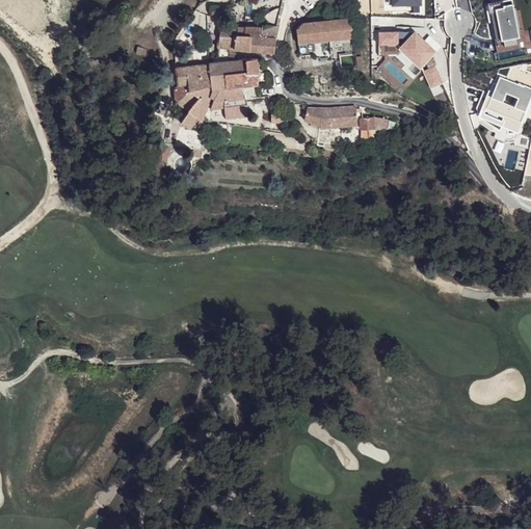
[(487,6),(496,52),(519,48),(516,36),(522,35),(516,10),(515,11),(513,1),(487,6)]
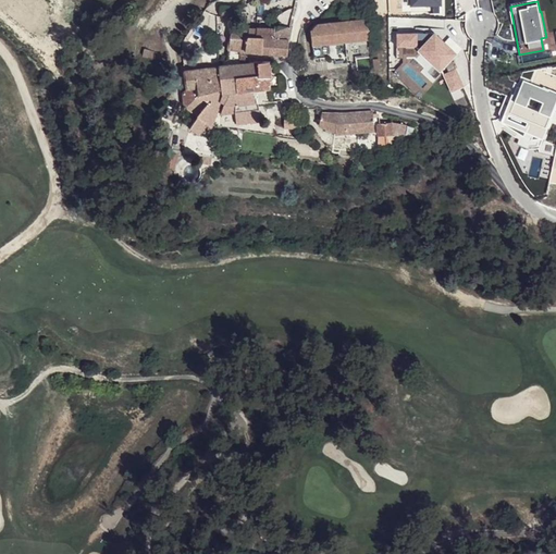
[(235,16),(235,7),(220,5),(220,16),(235,16)]
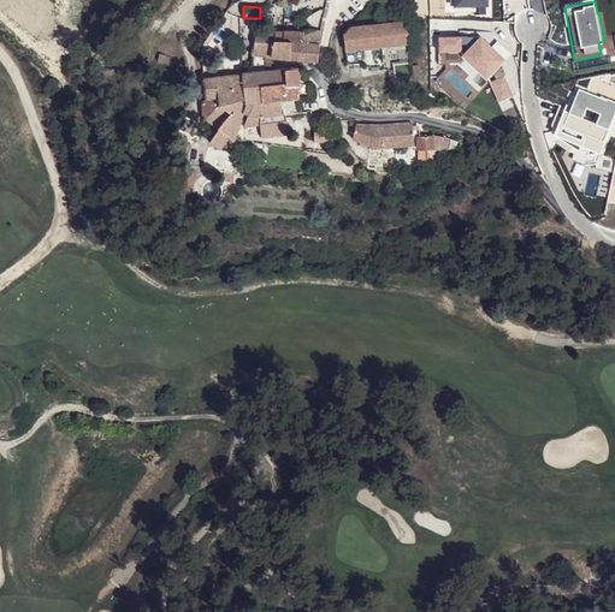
[(409,27),(408,21),(350,27),(342,35),(344,51),(408,47),(409,34),(409,27)]
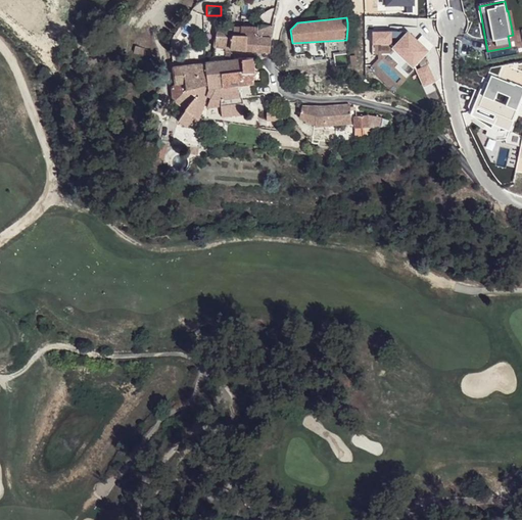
[(233,28),(217,26),(212,47),(229,48),(233,28)]
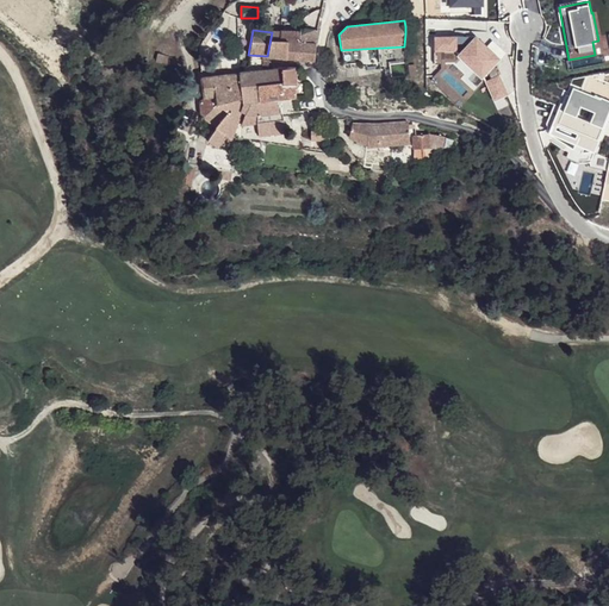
[(279,32),(272,32),(267,56),(314,62),(317,31),(299,30),(299,32),(279,31),(279,32)]
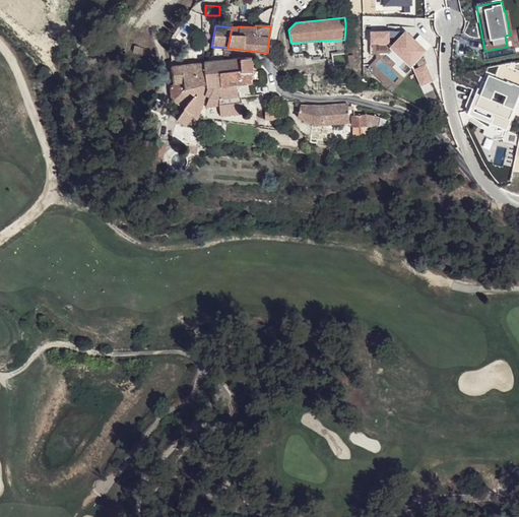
[(430,51),(407,30),(391,45),(411,67),(430,51)]
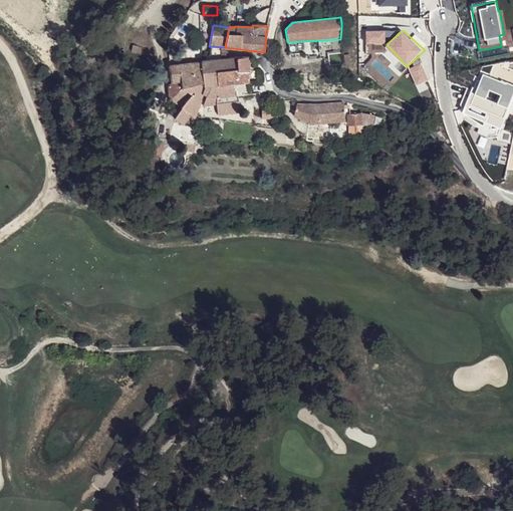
[(387,33),(365,33),(365,44),(387,44),(387,33)]
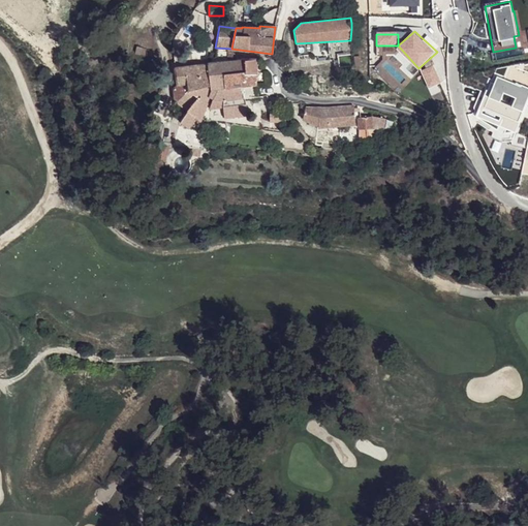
[(256,84),(254,59),(207,64),(207,66),(174,68),(176,85),(185,84),(187,89),(175,101),(185,111),(177,122),(186,127),(191,118),(199,121),(202,109),(204,96),(206,88),(210,87),(212,100),(220,100),(243,98),(242,85),(256,84)]
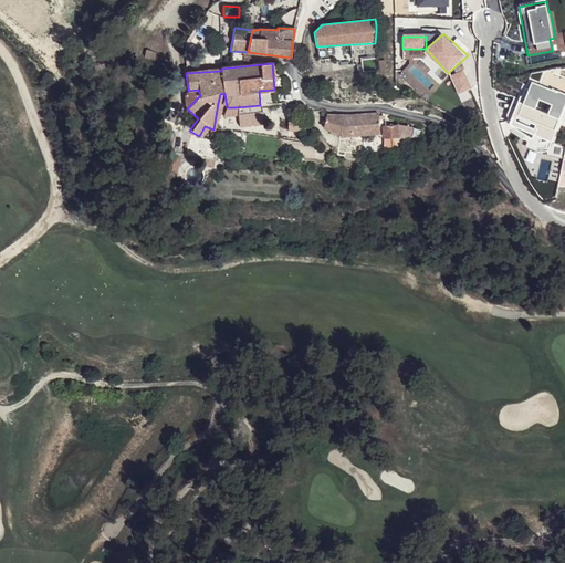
[(463,72),(451,76),(458,94),(473,91),(463,72)]
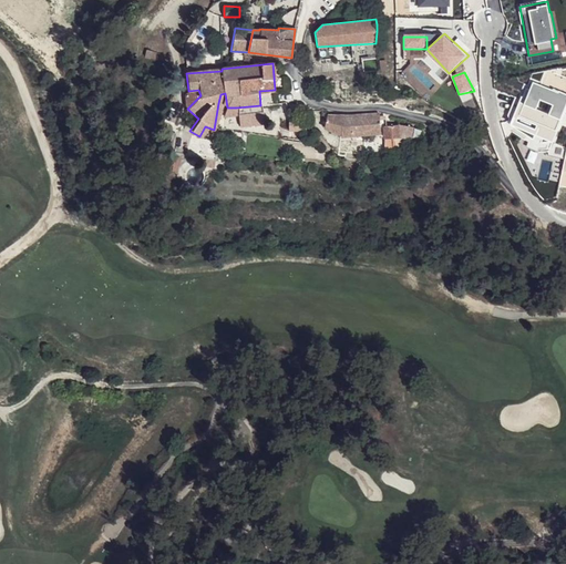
[(565,95),(534,83),(525,104),(563,120),(565,109),(565,95)]
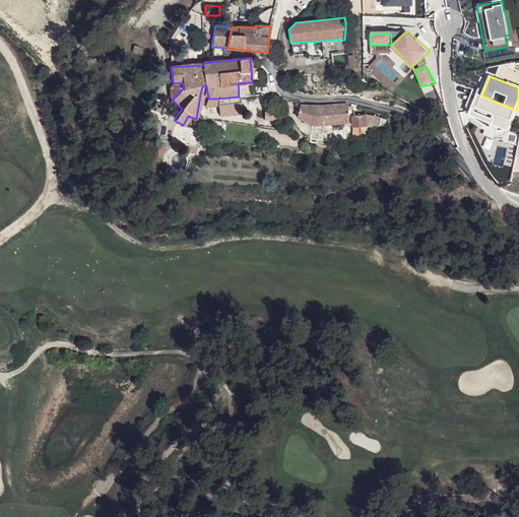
[(182,82),(173,83),(166,92),(172,100),(184,87),(182,82)]
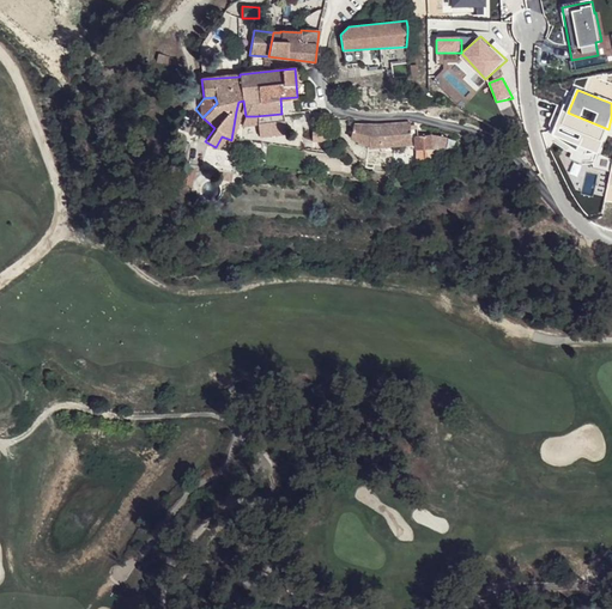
[(300,113),(297,97),(280,98),(282,114),(300,113)]
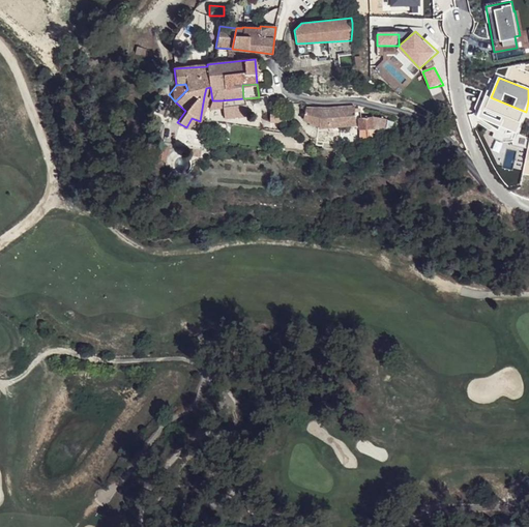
[(204,96),(202,109),(222,108),(221,100),(212,100),(210,87),(206,88),(204,96)]
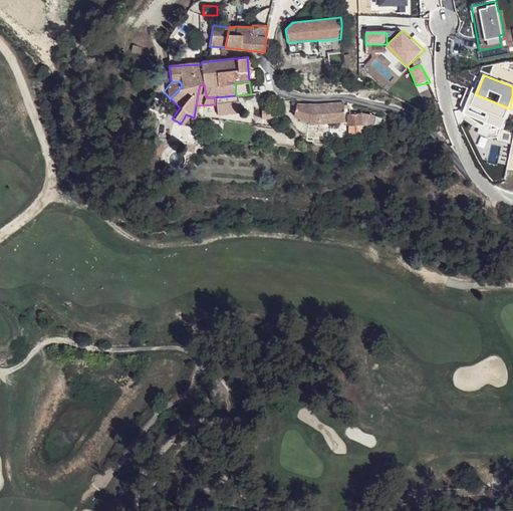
[(510,108),(476,94),(466,110),(503,128),(510,108)]
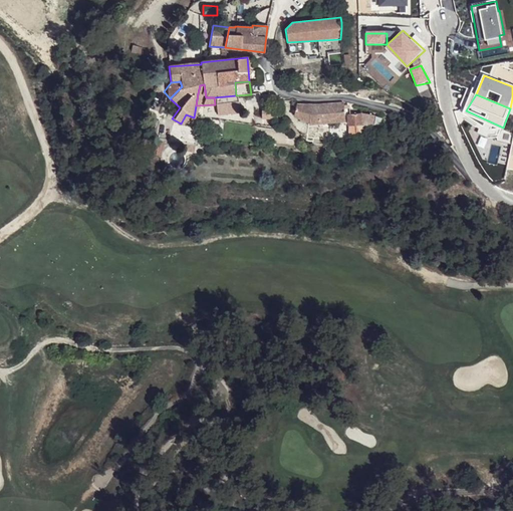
[(237,102),(236,95),(214,97),(215,104),(237,102)]
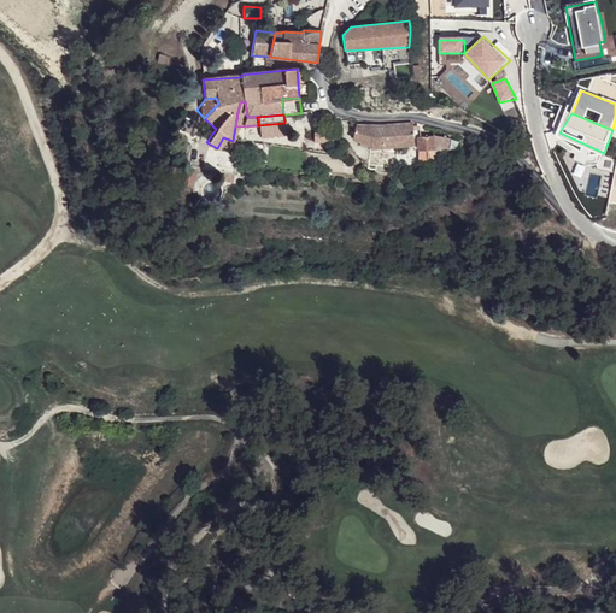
[(379,127),(355,124),(352,137),(368,147),(368,149),(414,146),(414,137),(412,129),(412,123),(379,127)]
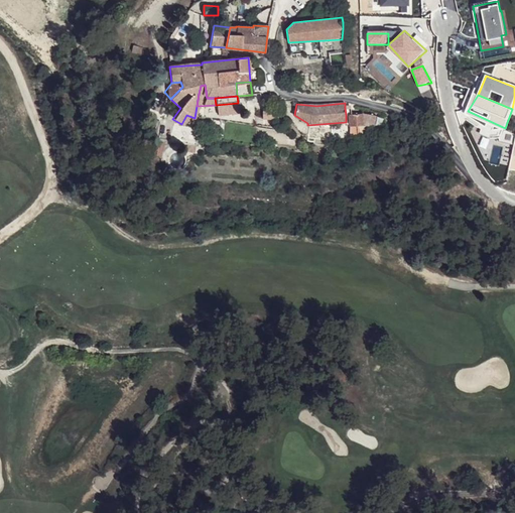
[(278,118),(277,110),(262,110),(262,118),(278,118)]
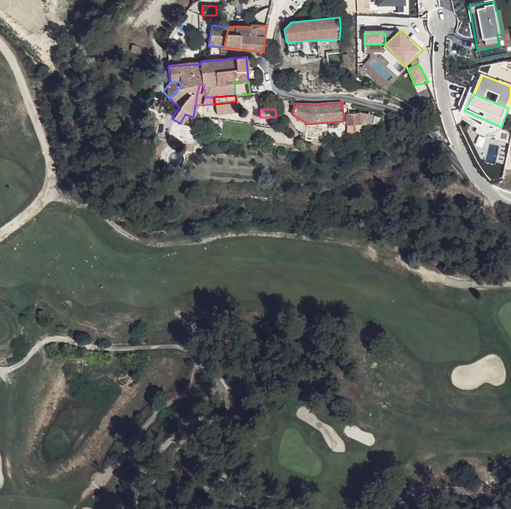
[(367,113),(359,113),(349,113),(345,114),(346,125),(359,125),(369,125),(367,113)]
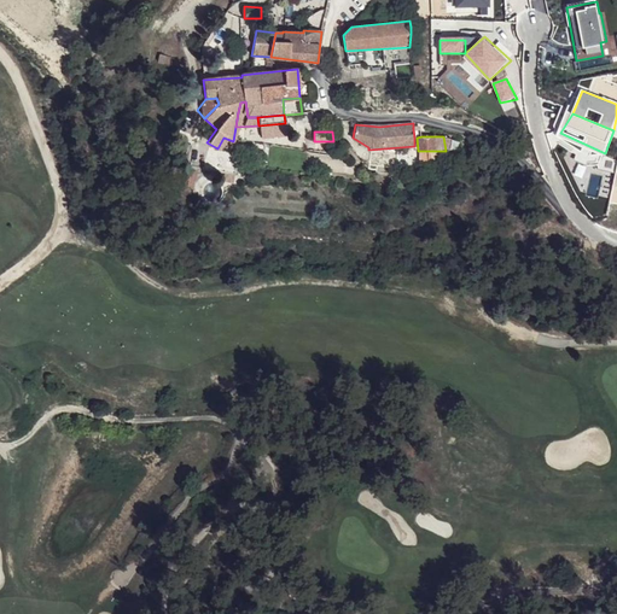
[(454,136),(443,136),(446,151),(454,151),(454,136)]
